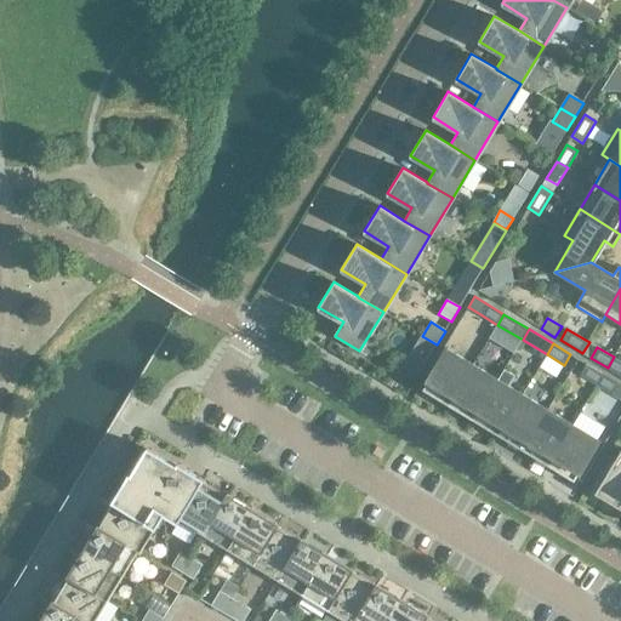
[(449,405),(473,364),(448,348),(422,389),(449,405)]
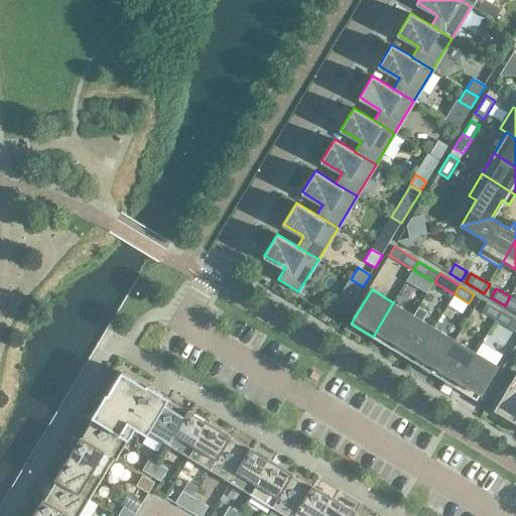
[(515,299),(510,296),(505,305),(515,312),(515,299)]
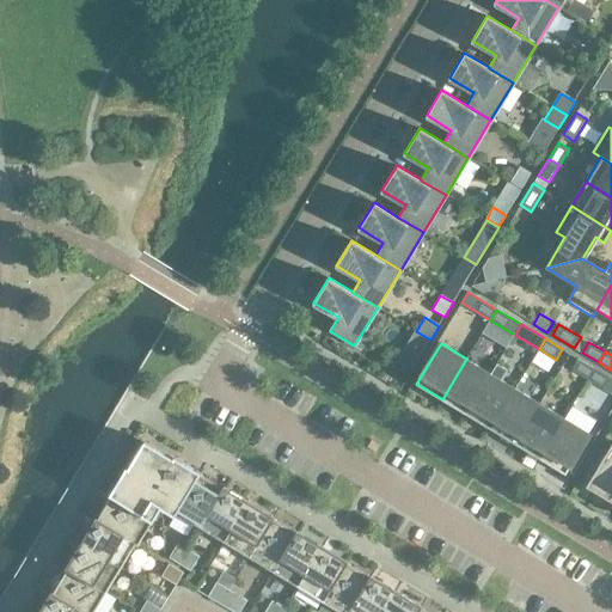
[(466,359),(442,399),(466,414),(491,374),(466,359)]
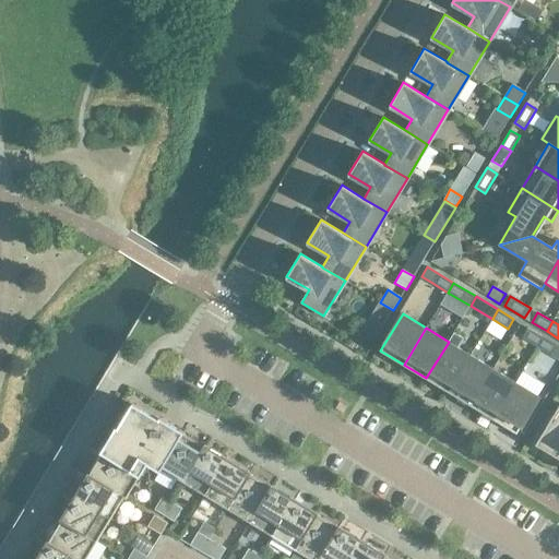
[(537,346),(544,336),(528,328),(522,337),(537,346)]
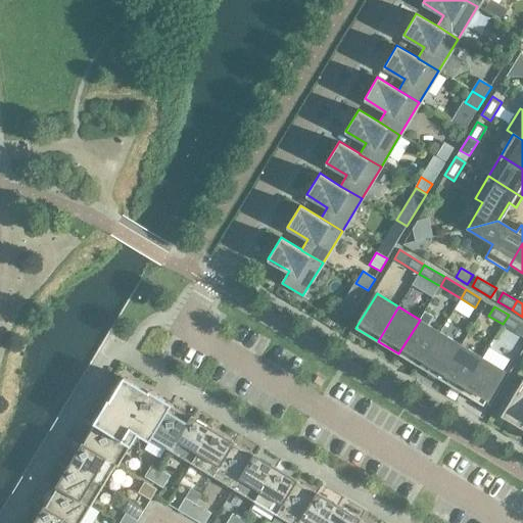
[(425,312),(420,320),(398,353),(420,367),(440,332),(428,325),(433,317),(425,312)]
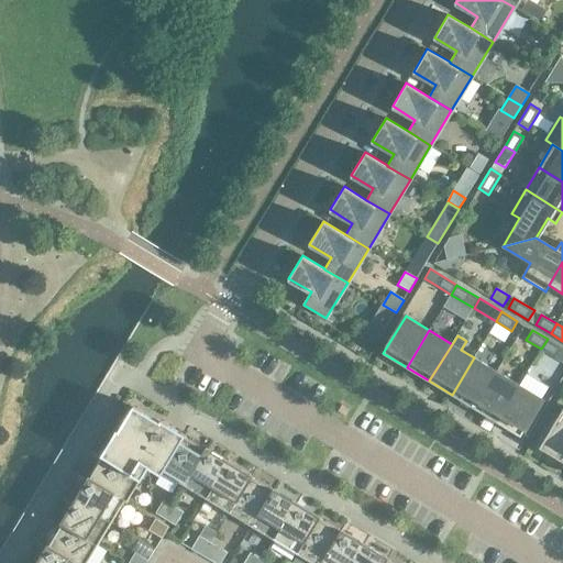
[(562,348),(548,339),(541,349),(562,362),(562,348)]
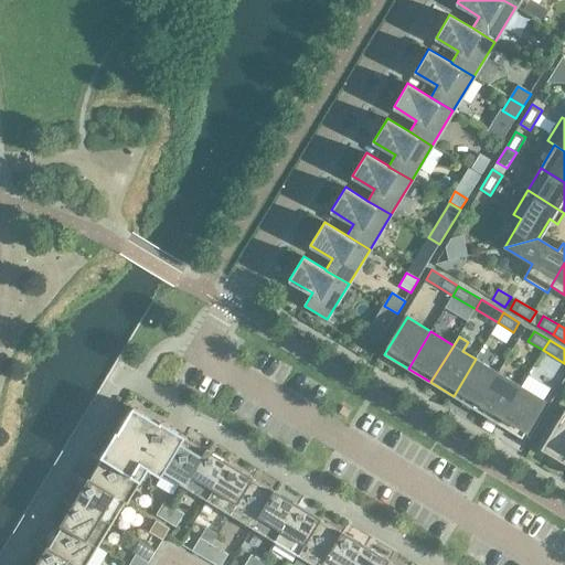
[(476,359),(454,396),(476,409),(499,372),(476,359)]
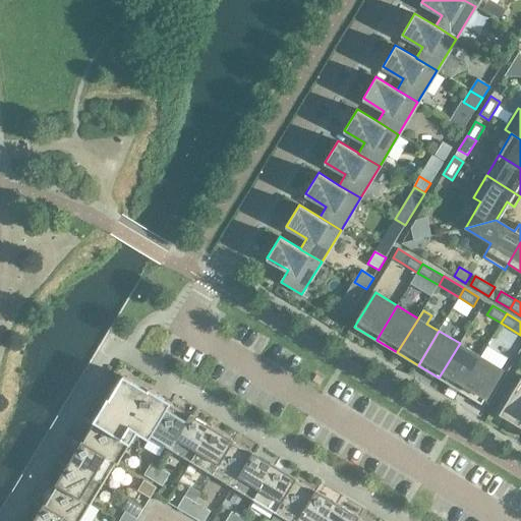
[(460,343),(439,378),(460,391),(480,356),(460,343)]
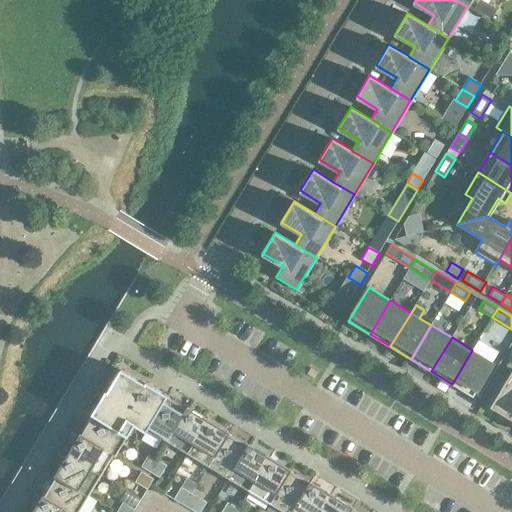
[(472,350),(452,384),(473,396),(494,363),(472,350)]
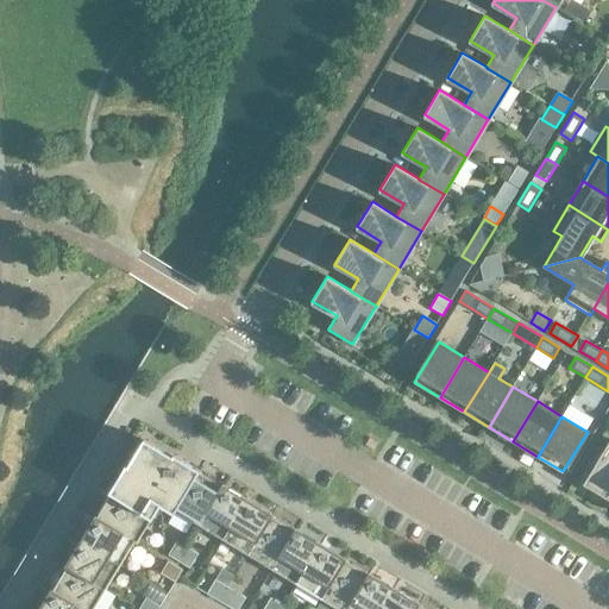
[(144,439),(142,443),(98,518),(136,540),(136,541),(138,542),(161,504),(175,513),(176,510),(175,510),(199,471),(144,439)]
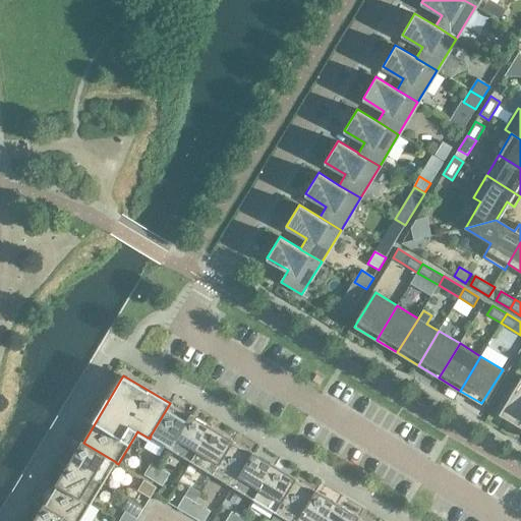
[(518,426),(520,421),(520,377),(499,414),(518,426)]
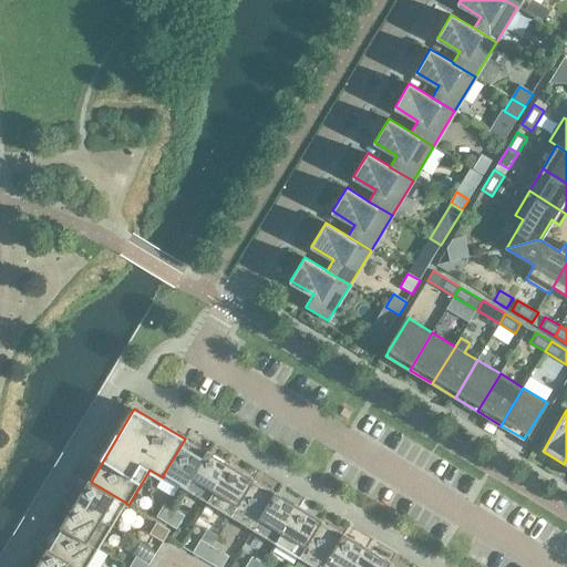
[(164,475),(186,488),(207,452),(185,439),(163,475),(164,475)]
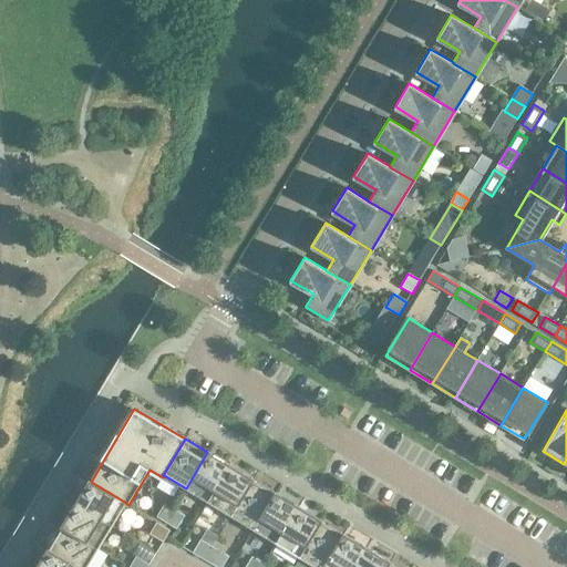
[(186,488),(208,503),(230,466),(207,452),(186,488)]
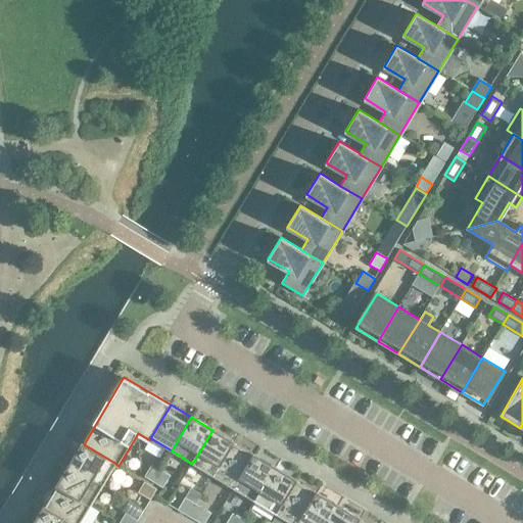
[(192,464),(214,476),(234,442),(212,430),(192,464)]
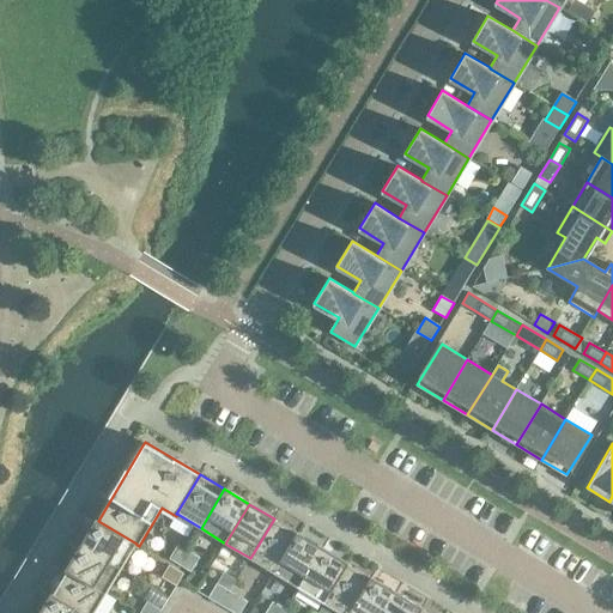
[(250,558),(274,572),(298,534),(274,519),(250,558)]
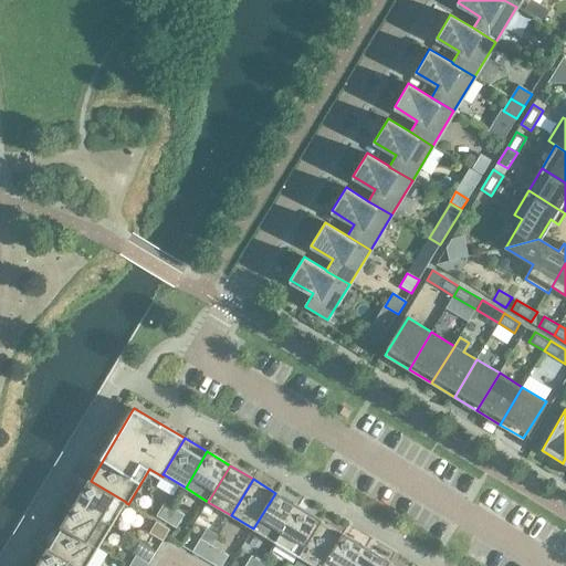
[(113,525),(126,503),(126,502),(91,481),(76,503),(113,525)]
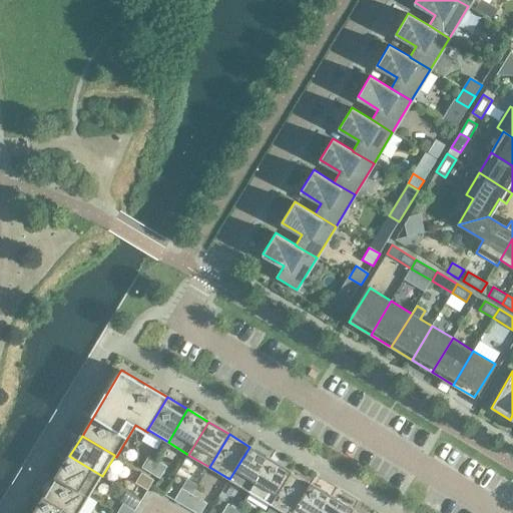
[(229,479),(250,492),(271,459),(249,447),(229,479)]
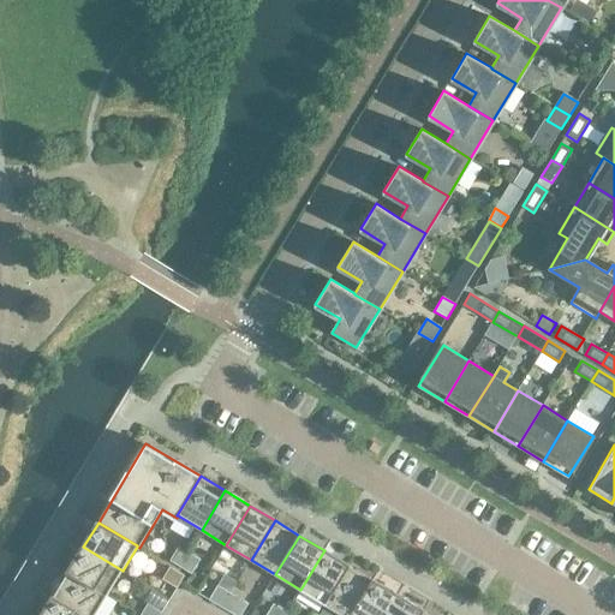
[(179,566),(189,551),(179,545),(171,561),(179,566)]
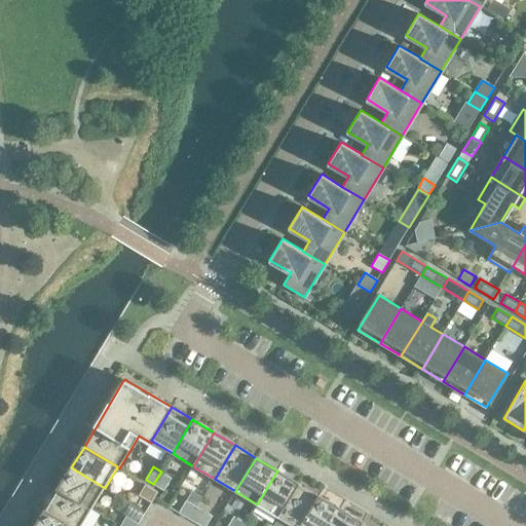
[(485,466),(478,483),(489,488),(497,472),(485,466)]
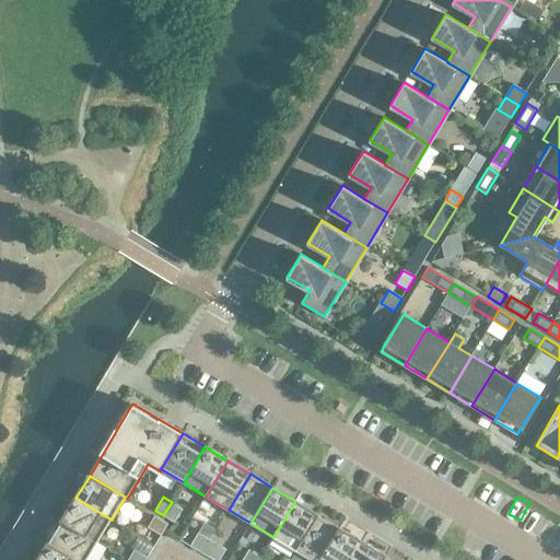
[(97,541),(112,520),(76,498),(62,521),(97,541)]
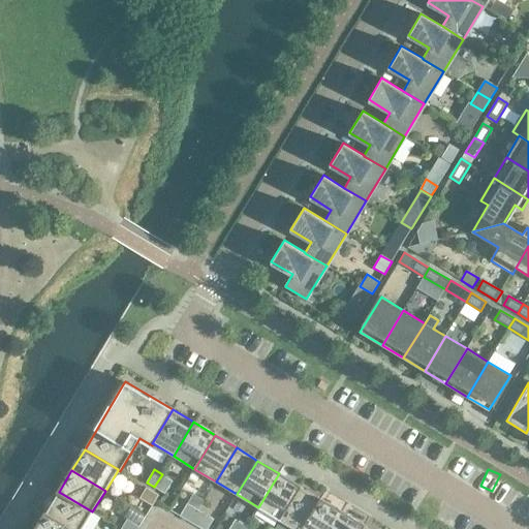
[(258,507),(279,520),(300,487),(279,473),(258,507)]
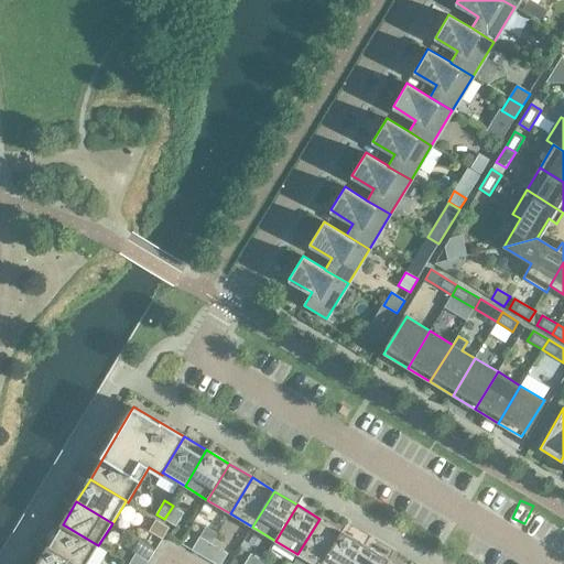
[(173,506),(164,519),(176,525),(184,512),(173,506)]
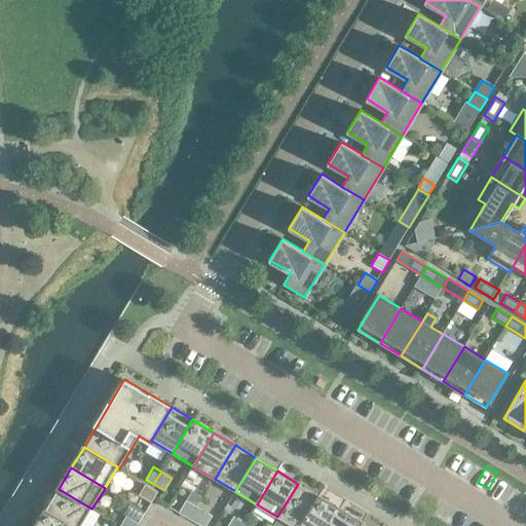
[(139,495),(152,502),(158,491),(146,484),(139,495)]
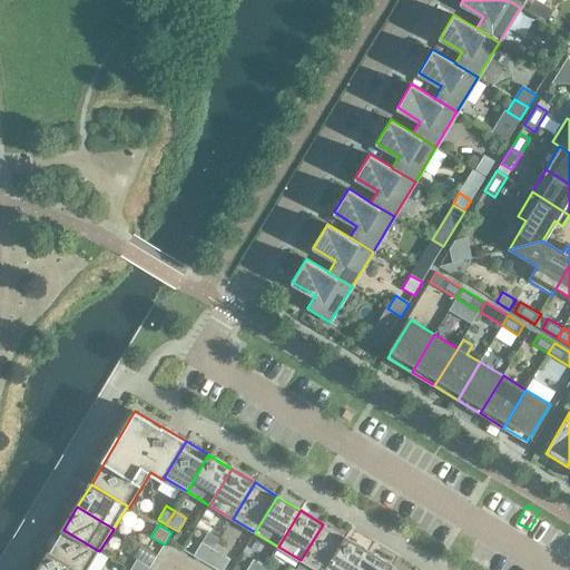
[(301,560),(316,569),(326,569),(346,538),(323,524),(301,560)]
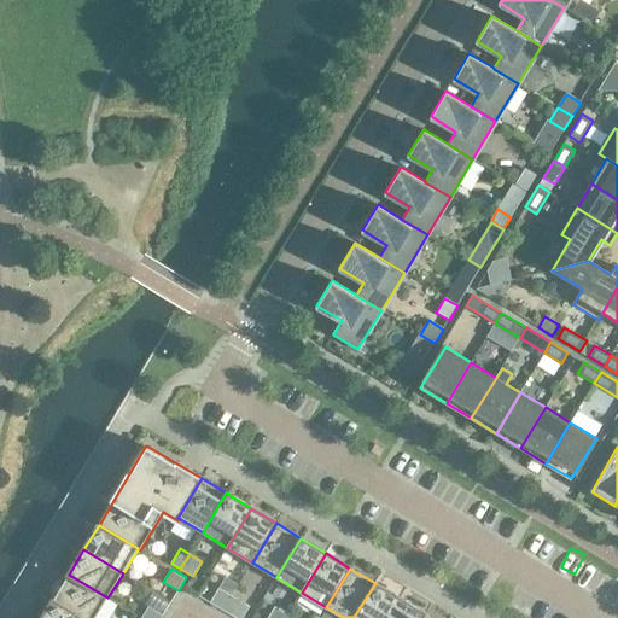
[(85,617),(95,617),(108,598),(69,575),(53,599),(85,617)]
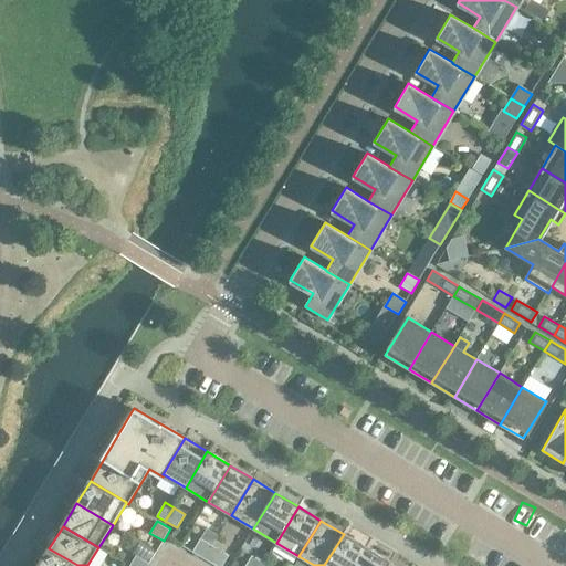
[(324,565),(355,565),(366,547),(344,534),(324,565)]
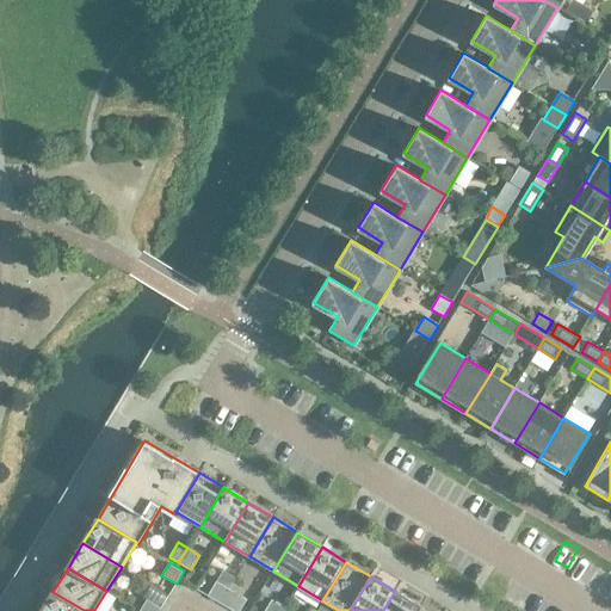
[(216,582),(214,585),(208,596),(221,603),(228,590),(216,582)]
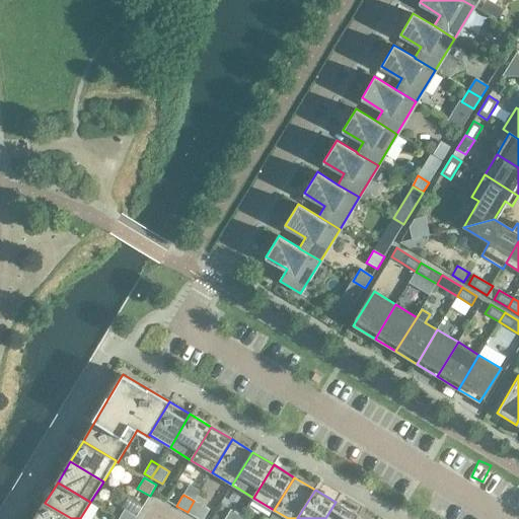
[(203,518),(209,510),(194,501),(188,512),(199,518),(203,518)]
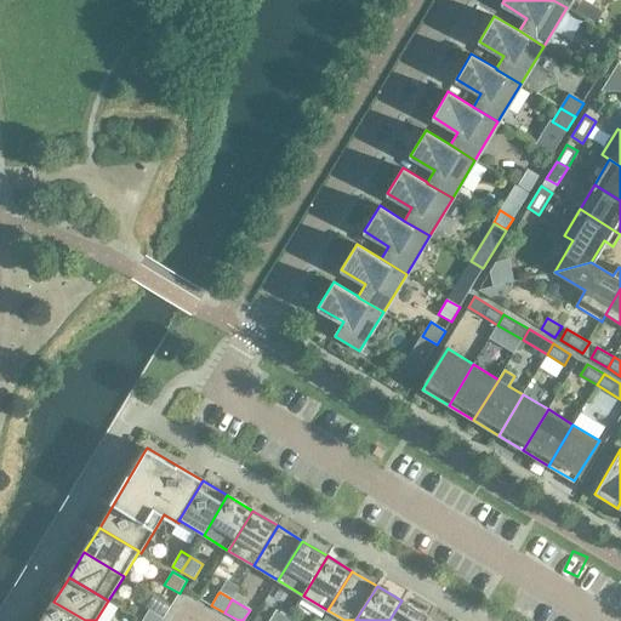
[(389,620),(423,620),(427,616),(402,600),(389,620)]
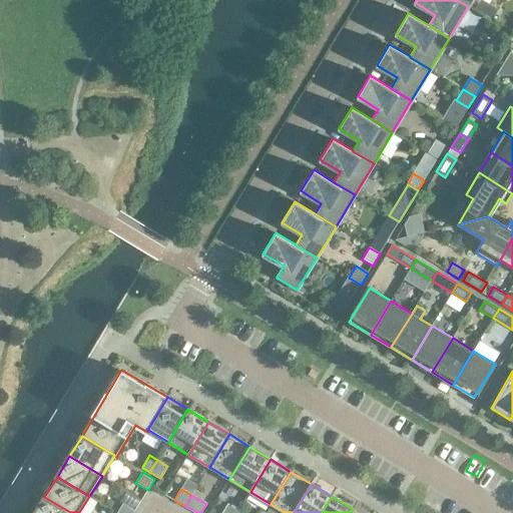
[(70,512),(44,497),(34,512),(70,512)]
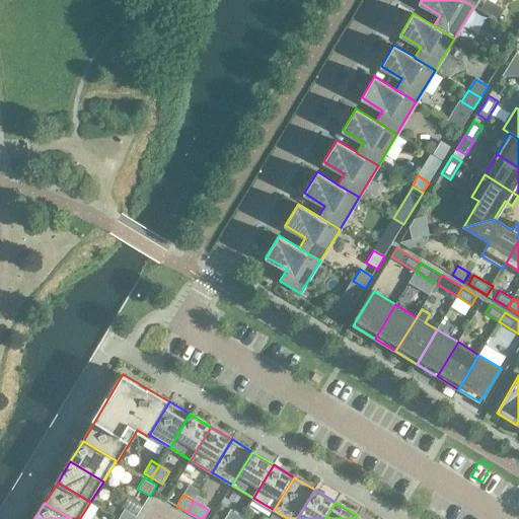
[(118,518),(135,518),(137,516),(125,509),(118,518)]
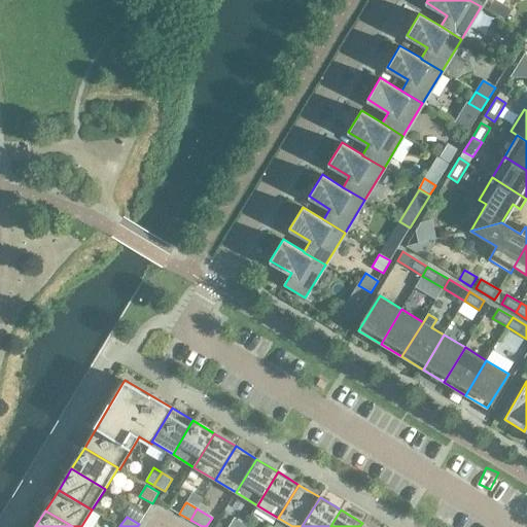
[(243,526),(246,524),(235,517),(227,526),(243,526)]
